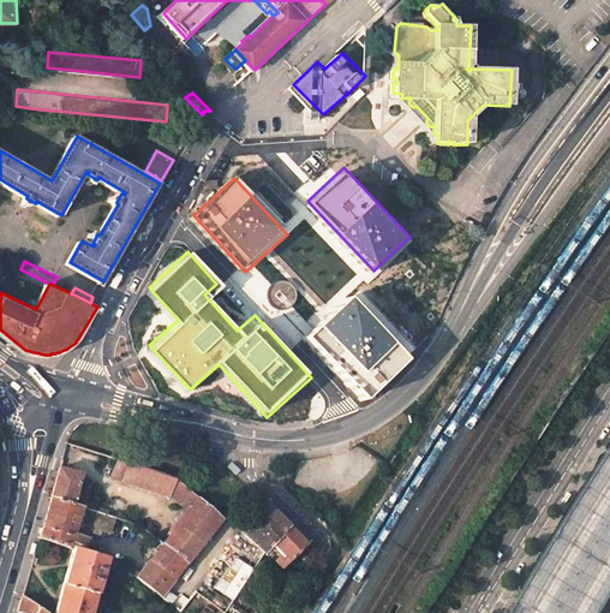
[(365,400),(410,356),(348,295),(304,338),(365,400)]
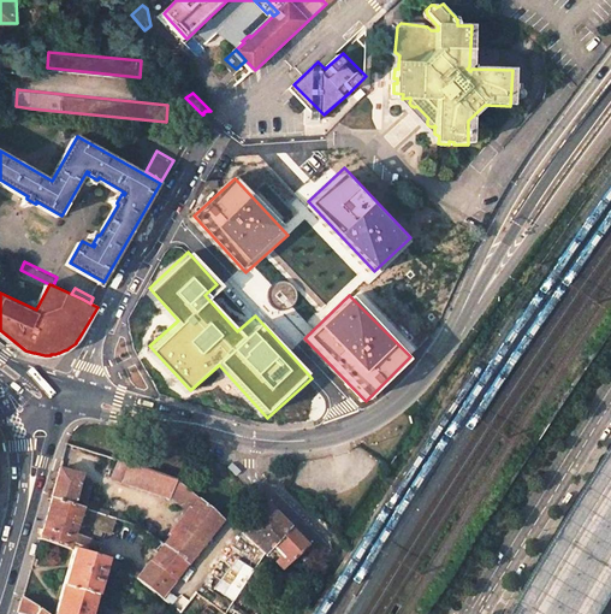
[(122,459),(117,476),(175,495),(179,478),(122,459)]
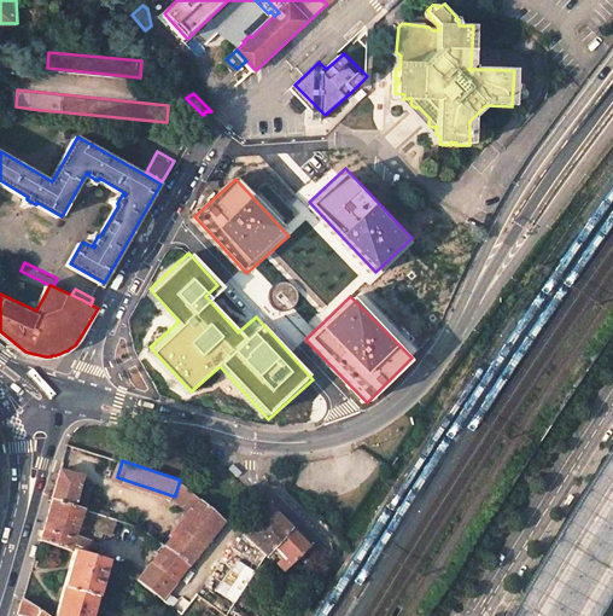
[(82,474),(64,469),(56,498),(87,507),(87,509),(95,483),(85,478),(85,477),(82,474)]
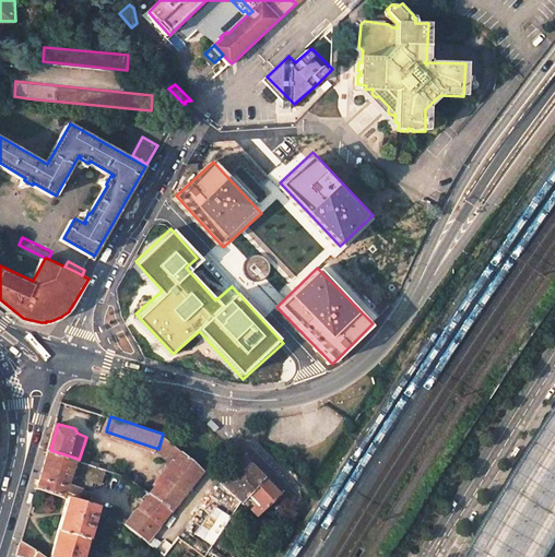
[(554,425),(512,493),(474,556),(554,556),(554,425)]
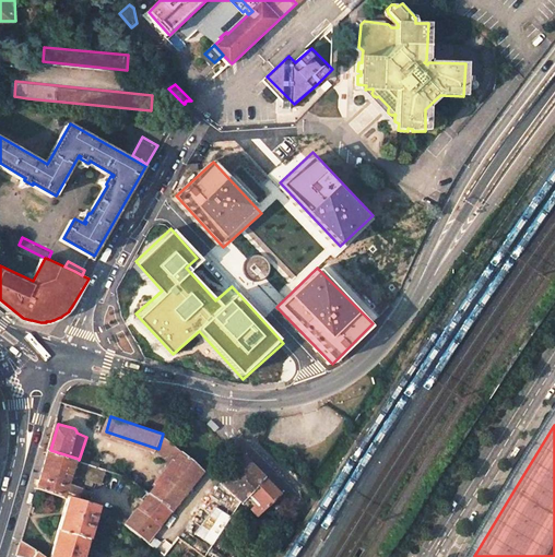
[(175,443),(163,434),(158,449),(176,463),(185,451),(175,443)]
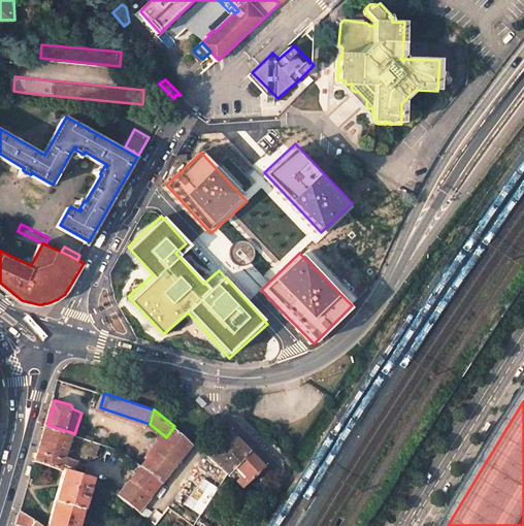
[(74,433),(47,425),(37,460),(62,467),(64,463),(75,467),(77,460),(66,456),(69,447),(74,433)]
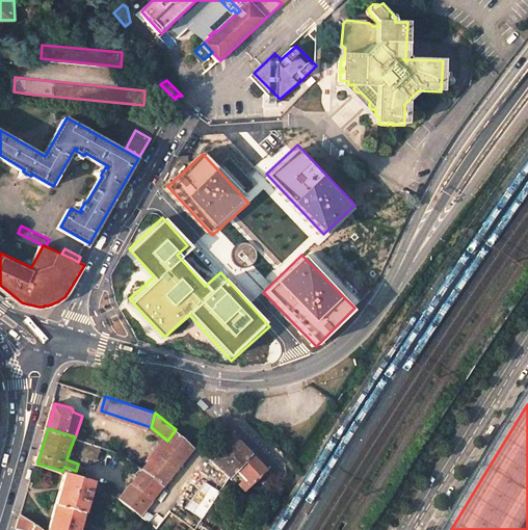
[(195,446),(176,429),(167,441),(144,469),(165,485),(195,446)]
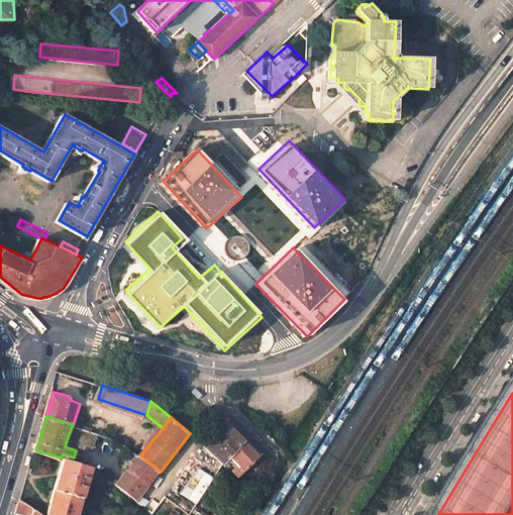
[(245,440),(226,420),(206,445),(214,452),(225,462),(232,454),(245,440)]
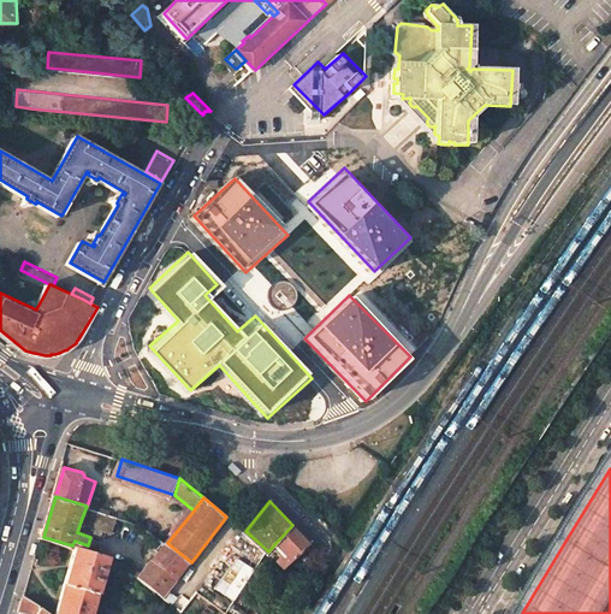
[(87,507),(87,506),(81,521),(114,531),(119,517),(87,507)]
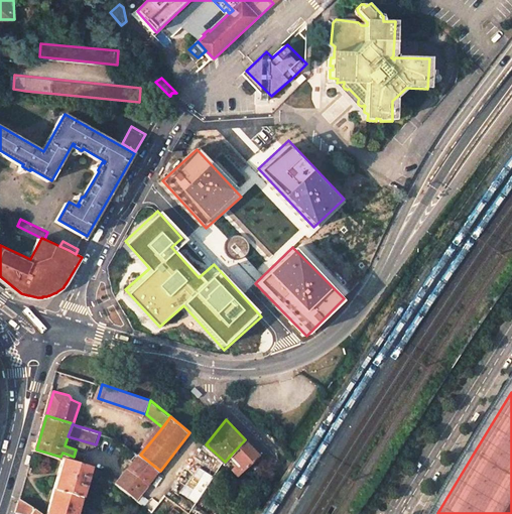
[(261,455),(245,439),(232,454),(242,465),(236,471),(237,472),(240,475),(261,455)]
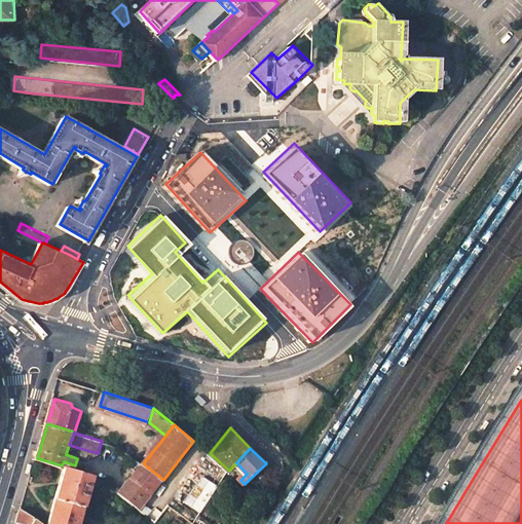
[(204,460),(213,468),(218,460),(210,453),(204,460)]
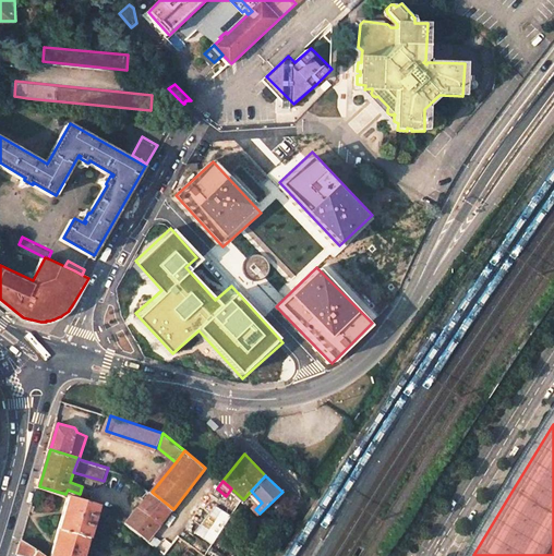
[(152,492),(146,486),(137,497),(144,503),(152,492)]
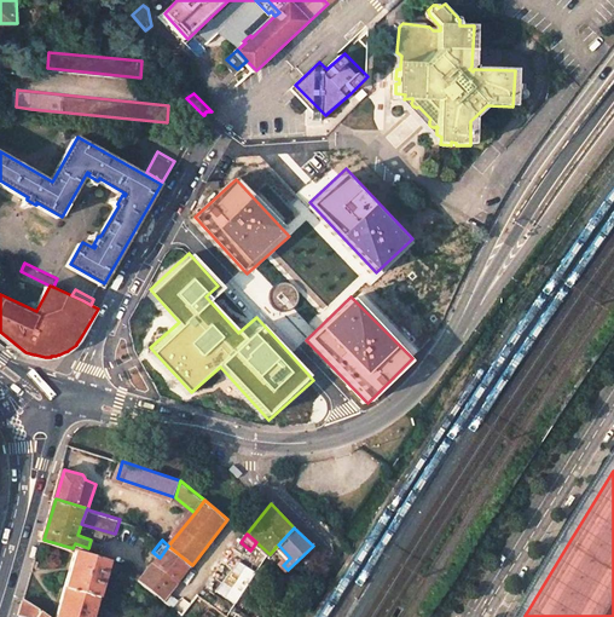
[(160,558),(156,561),(179,581),(192,565),(168,546),(160,558)]
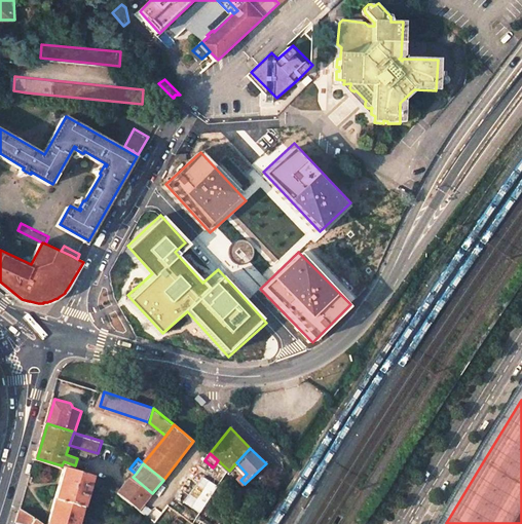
[(79,523),(94,475),(67,466),(50,523),(79,523)]
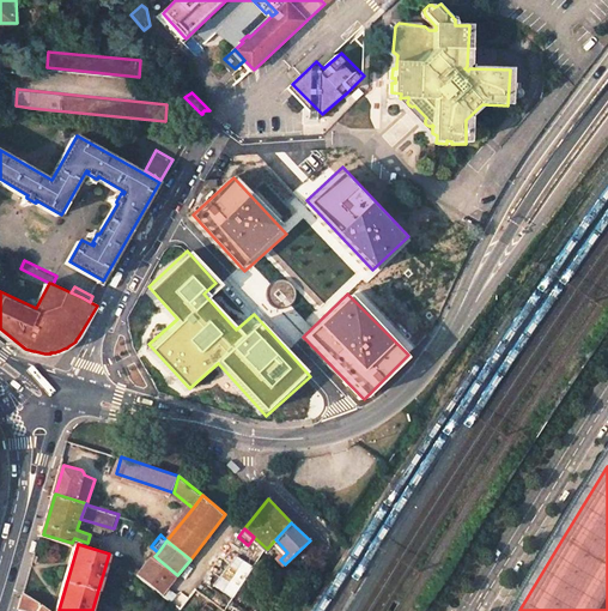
[(272,558),(265,554),(257,563),(266,569),(269,564),(272,558)]
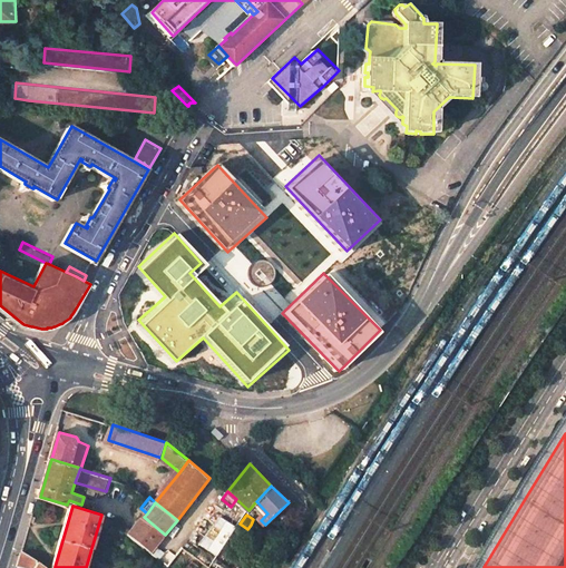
[(154,550),(165,535),(144,517),(130,534),(153,550),(154,550)]
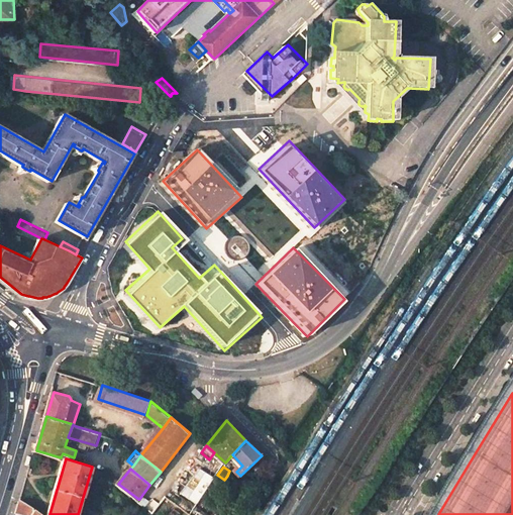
[(44,514),(22,500),(18,513),(26,514),(44,514)]
